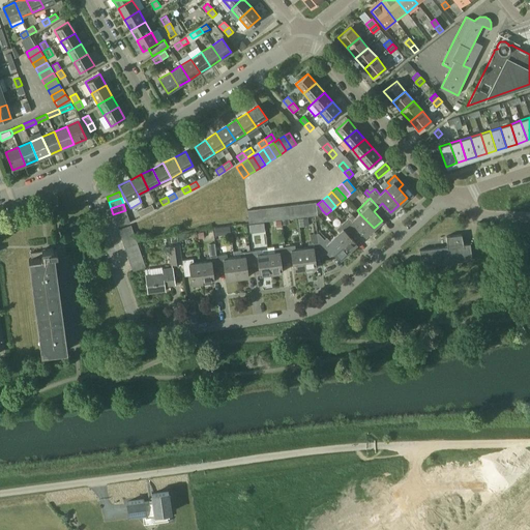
[(151,204),(144,208),(147,213),(154,209),(151,204)]
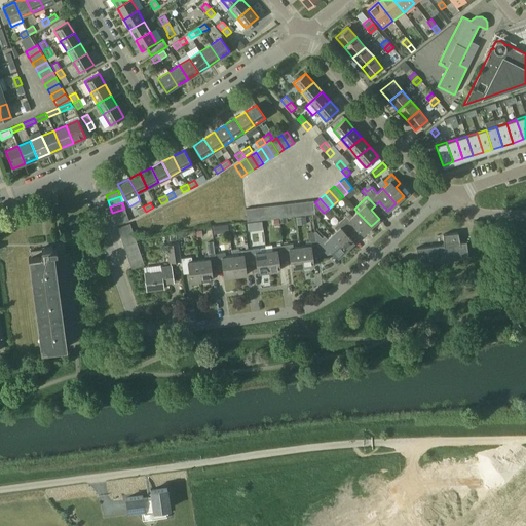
[(137,210),(139,215),(146,212),(143,207),(137,210)]
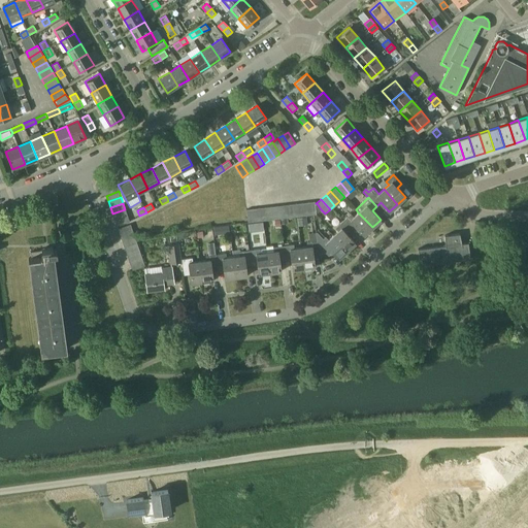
[(127,215),(125,209),(112,213),(114,220),(127,215)]
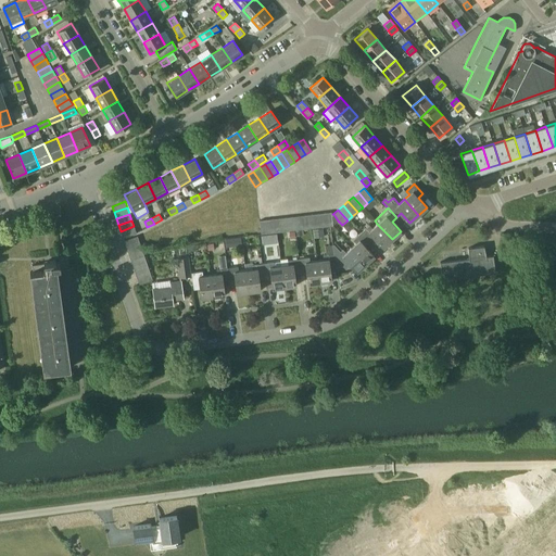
[(371,228),(369,225),(361,232),(369,242),(375,238),(383,248),(392,239),(377,224),(371,228)]
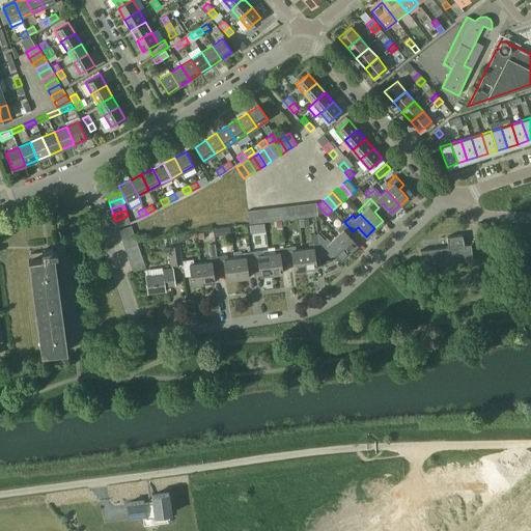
[(130,222),(128,216),(115,221),(117,226),(130,222)]
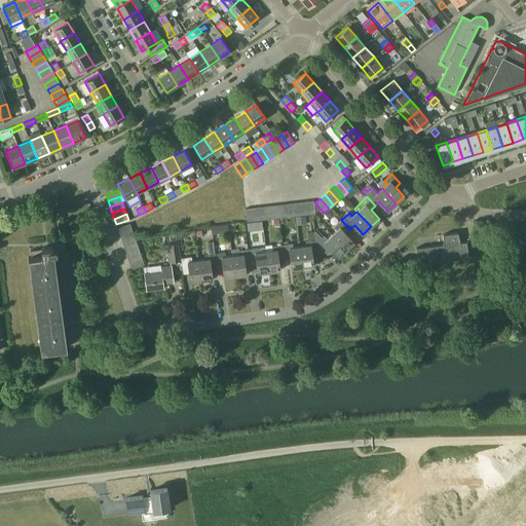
[(334,227),(337,230),(332,234),(345,250),(353,241),(345,233),(349,229),(341,220),(334,227)]
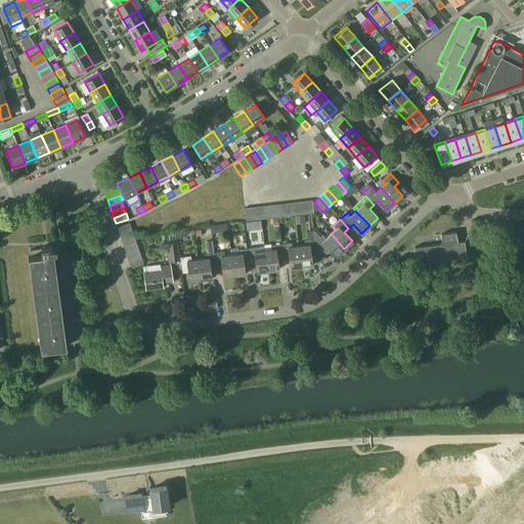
[(247,222),(248,230),(262,229),(261,220),(247,222)]
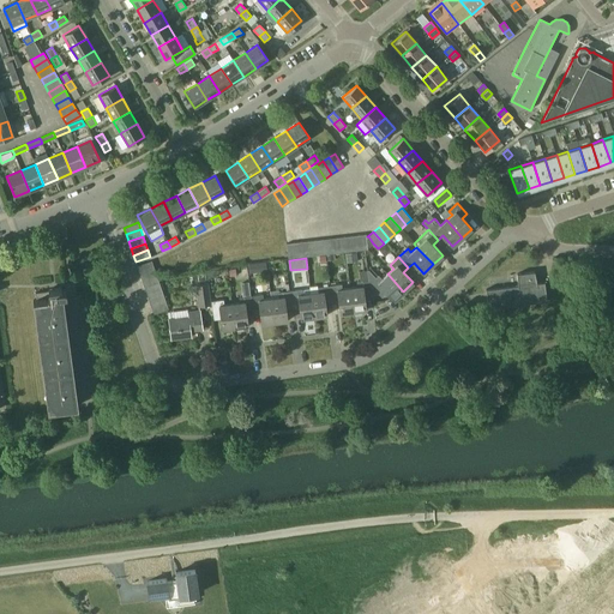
[(151,260),(137,265),(139,272),(154,268),(151,260)]
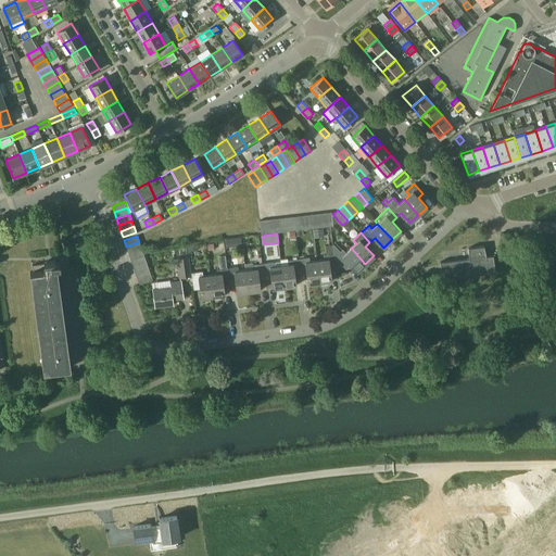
[(139,242),(126,247),(128,253),(141,248),(139,242)]
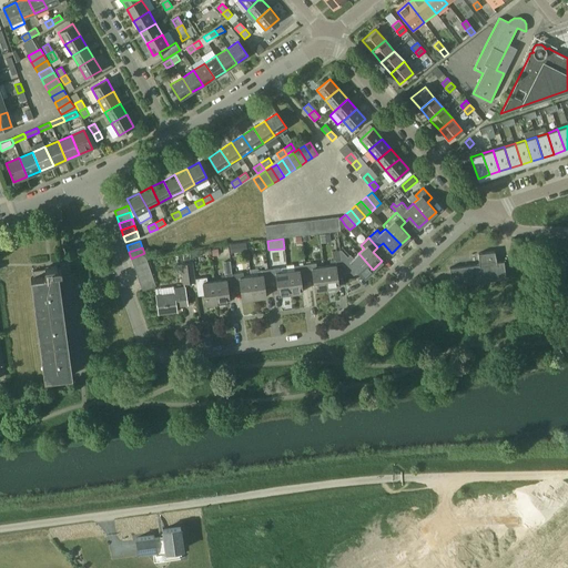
[(331,265),(324,266),(326,288),(338,286),(337,274),(343,273),(340,250),(332,251),(333,261),(331,261),(331,265)]
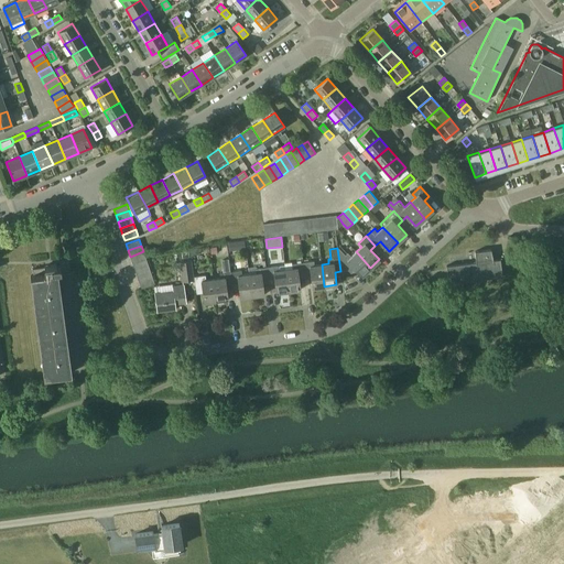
[(338,248),(337,248),(340,271),(348,270),(354,266),(361,275),(370,268),(356,251),(350,257),(347,253),(345,255),(338,248)]
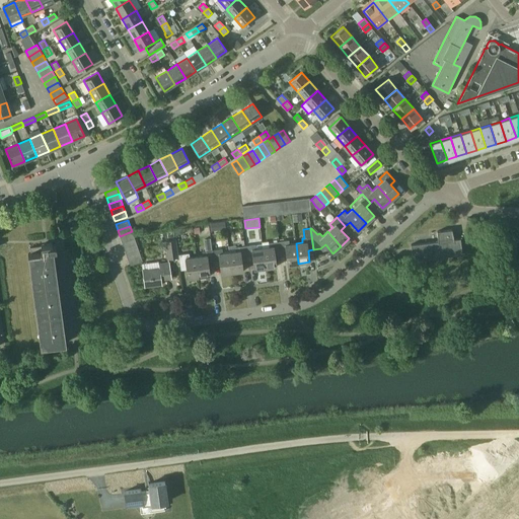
[(462,253),(460,238),(454,238),(452,229),(437,231),(437,240),(411,244),(413,260),(462,253)]
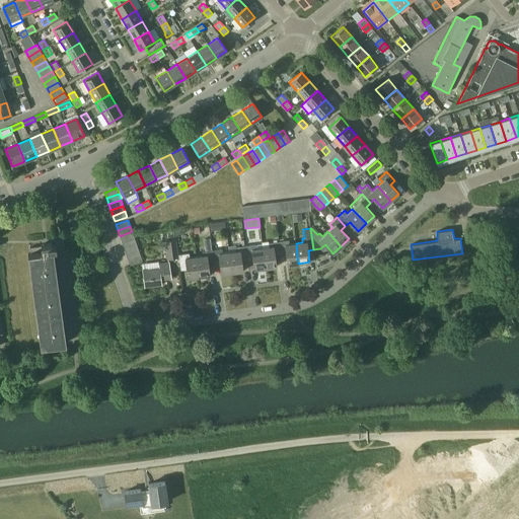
[(132,231),(120,236),(122,241),(134,237),(132,231)]
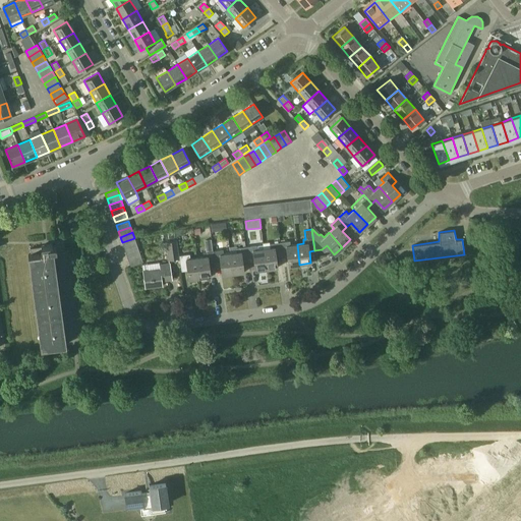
[(134,238),(122,242),(124,248),(136,244),(134,238)]
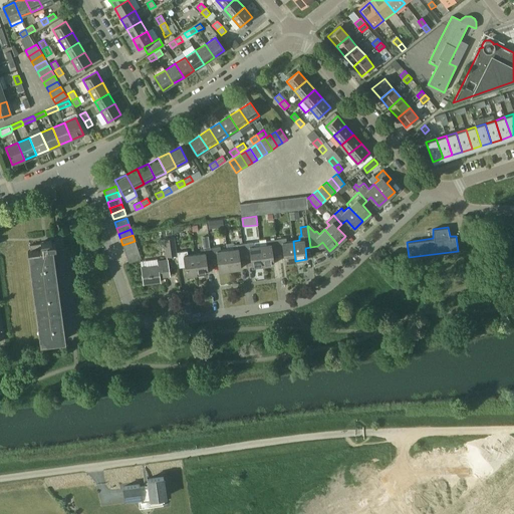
[(164,239),(166,256),(177,255),(175,237),(164,239)]
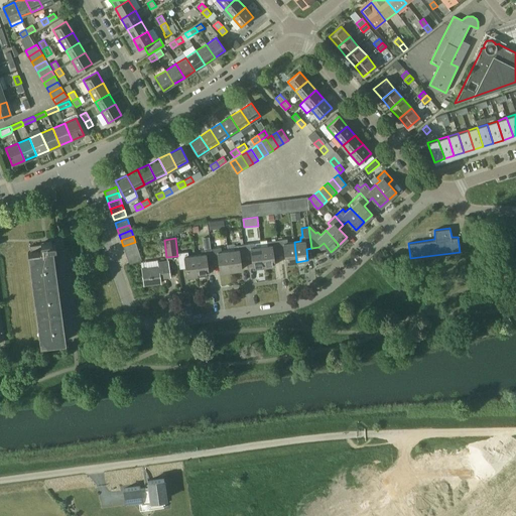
[(287,239),(277,240),(279,252),(284,251),(286,263),(296,262),(294,242),(287,243),(287,239)]
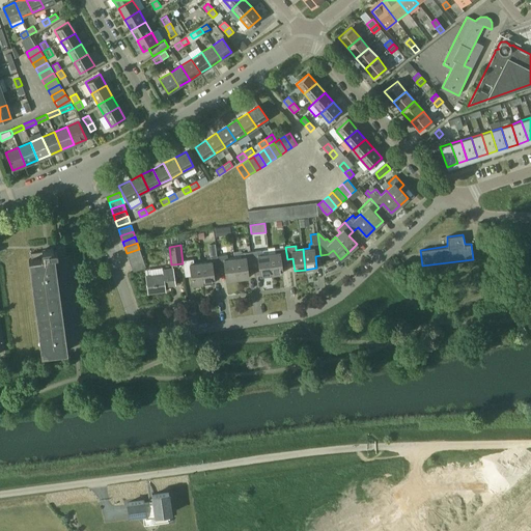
[(275,252),(269,253),(271,274),(282,273),(281,260),(287,259),(285,247),(274,248),(275,252)]
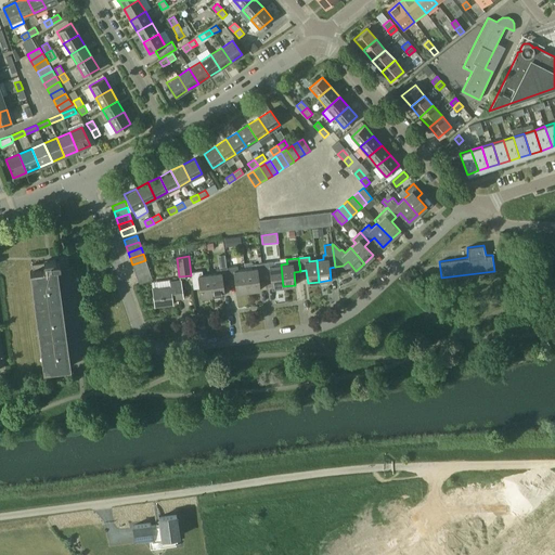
[(55,259),(26,263),(40,371),(69,366),(55,259)]
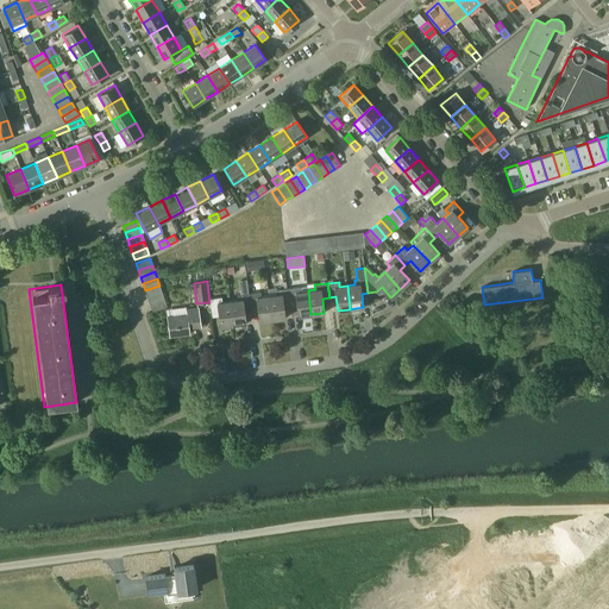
[(159,286),(145,290),(148,297),(162,293),(159,286)]
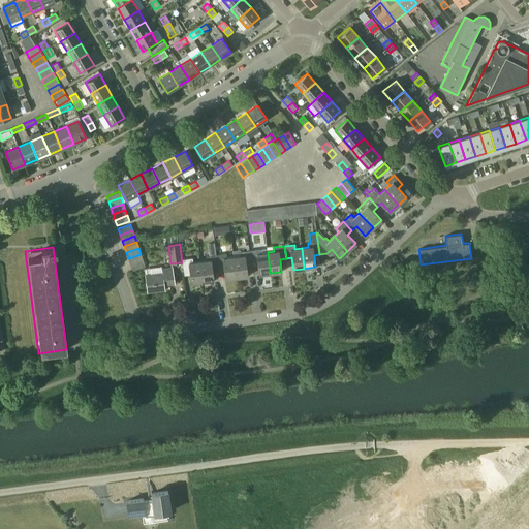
[(260,249),(249,250),(251,263),(257,262),(258,274),(270,273),(268,252),(260,253),(260,249)]
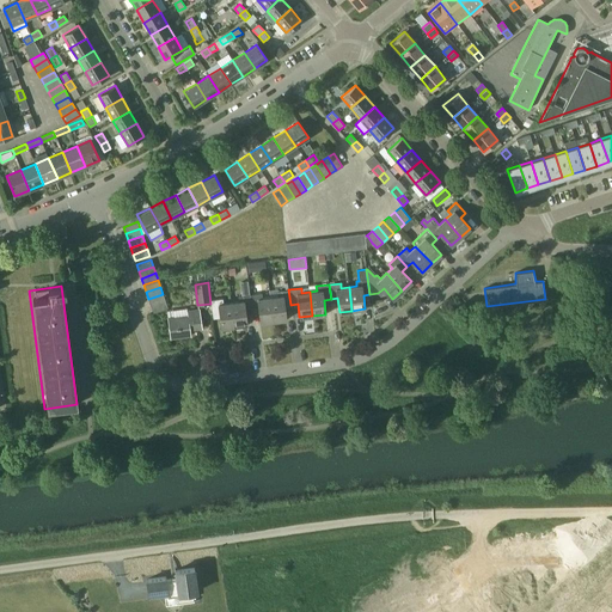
[(273,322),(286,319),(285,305),(291,305),(288,289),(277,292),(277,297),(270,297),(273,322)]
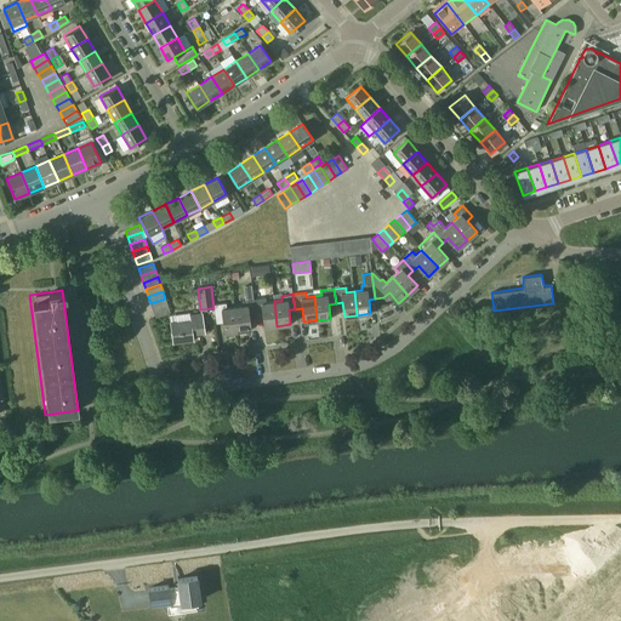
[(262,313),(265,328),(277,326),(274,301),(267,302),(266,297),(252,300),(255,314),(262,313)]
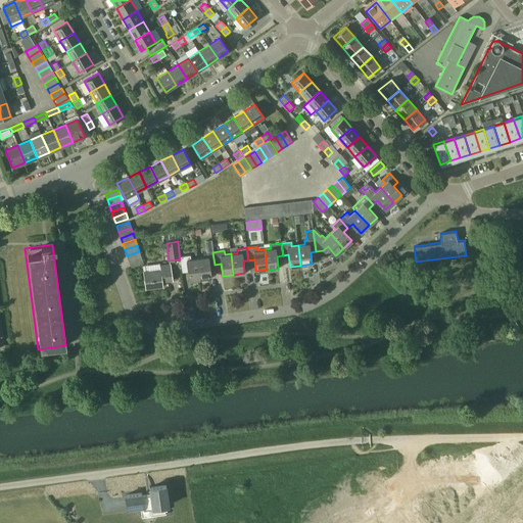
[(139,251),(127,255),(129,262),(141,256),(139,251)]
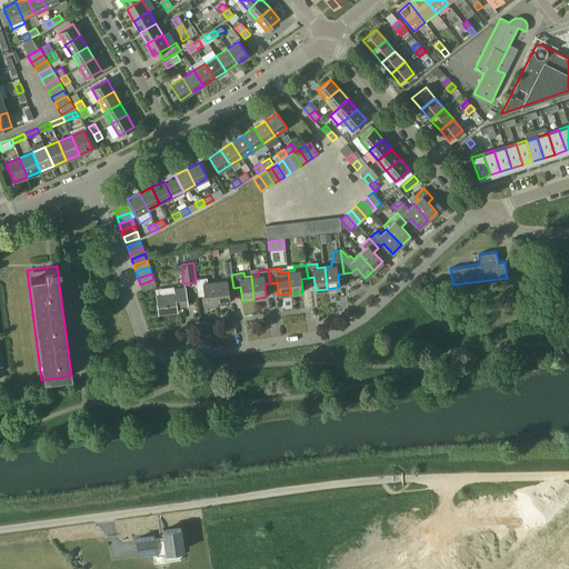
[(221,280),(215,281),(218,303),(229,302),(228,288),(233,288),(231,275),(221,276),(221,280)]
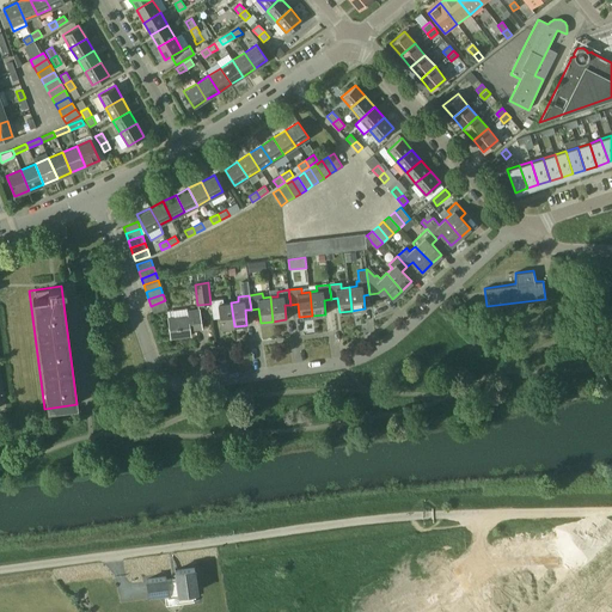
[(220,314),(221,328),(234,326),(231,303),(224,304),(222,299),(210,300),(212,314),(220,314)]
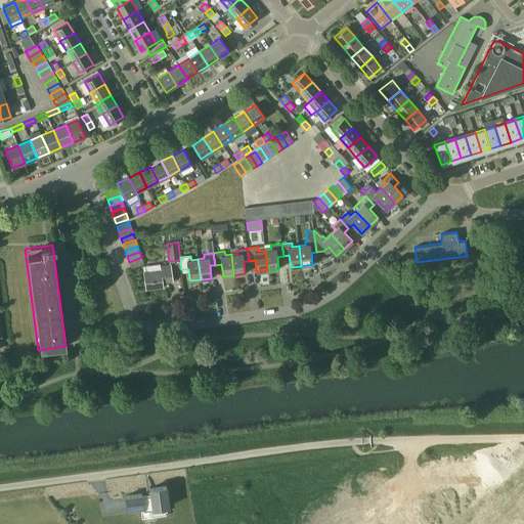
[(129,262),(131,267),(143,263),(141,257),(129,262)]
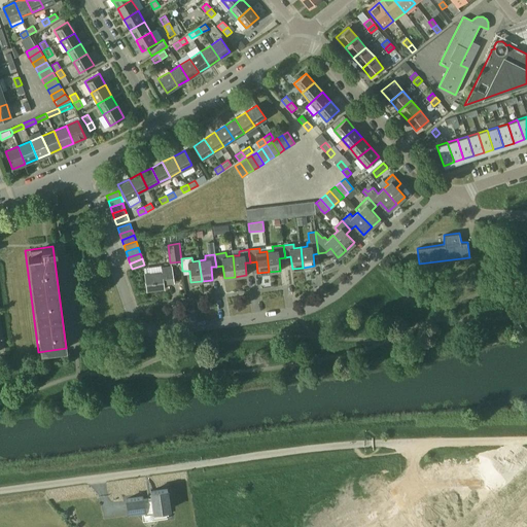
[(174,281),(172,266),(162,268),(162,266),(148,267),(149,273),(145,273),(147,290),(164,288),(164,283),(174,281)]
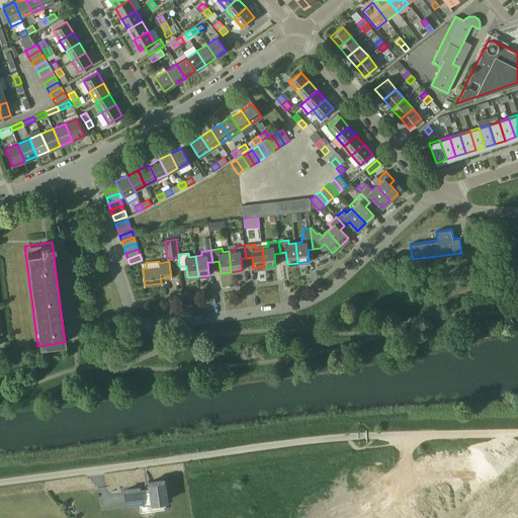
[(141,512),(166,508),(165,501),(167,500),(164,481),(148,483),(149,489),(148,490),(141,490),(141,488),(123,490),(125,504),(139,502),(141,512)]
